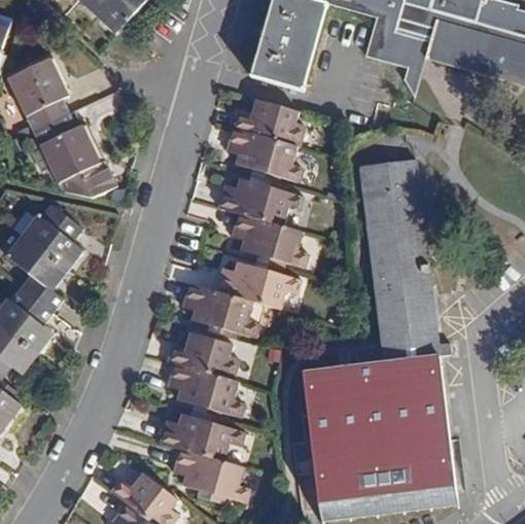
[(79,0),(114,32),(143,0),(79,0)]
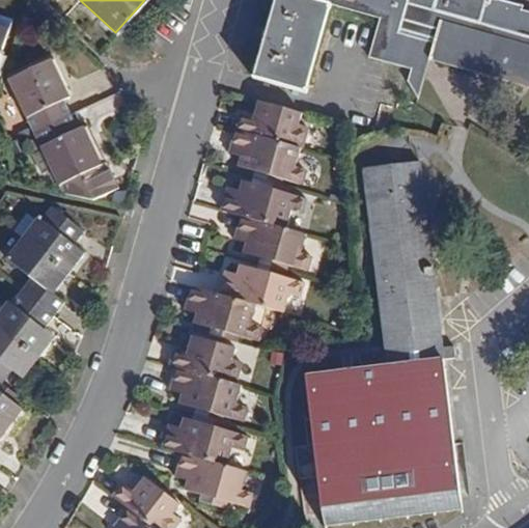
[(303,89),(328,2),(321,0),(273,0),(252,75),(303,89)]
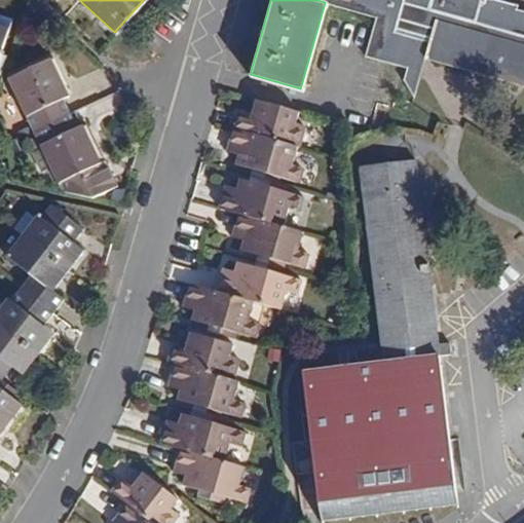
[(317,0),(325,2),(350,9),(351,10),(376,17),(366,54),(406,66),(424,54),(523,82),(523,42),(507,37),(515,7),(516,3),(506,0),(317,0)]
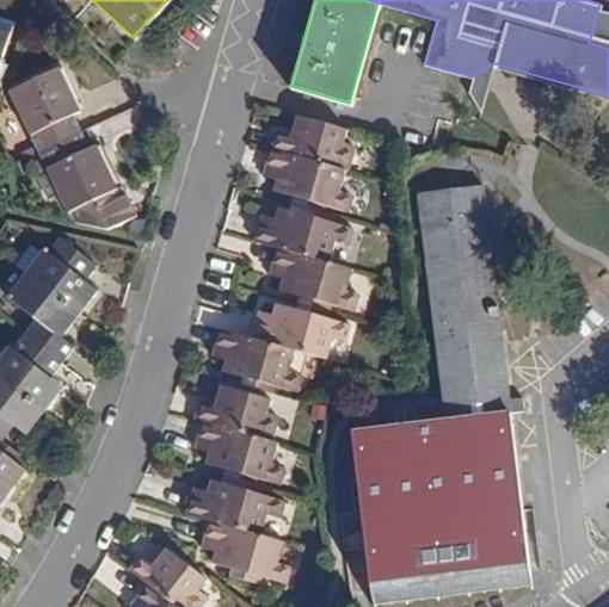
[(608,11),(598,8),(589,43),(608,49),(608,11)]
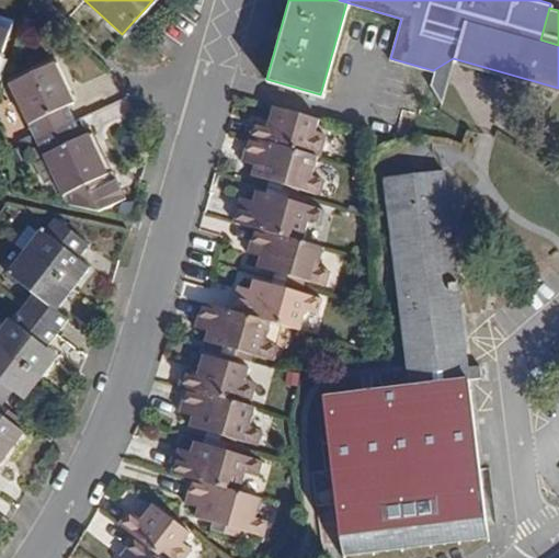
[(453,58),(433,70),(429,82),(441,102),(453,58)]
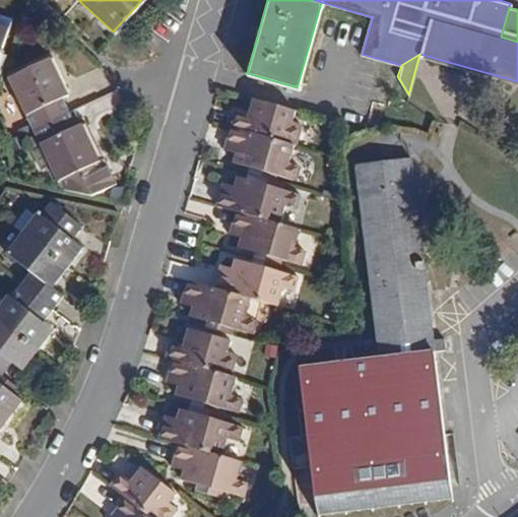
[(7,75),(31,127),(67,111),(60,97),(66,93),(48,55),(7,75)]
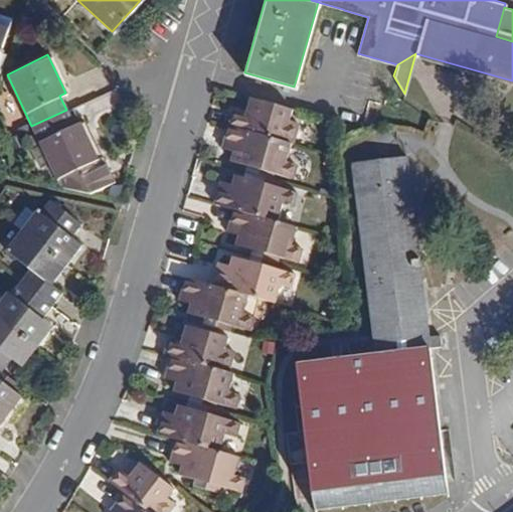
[(248,96),(243,113),(231,110),(227,124),(290,142),(296,121),(288,118),(291,108),(248,96)]
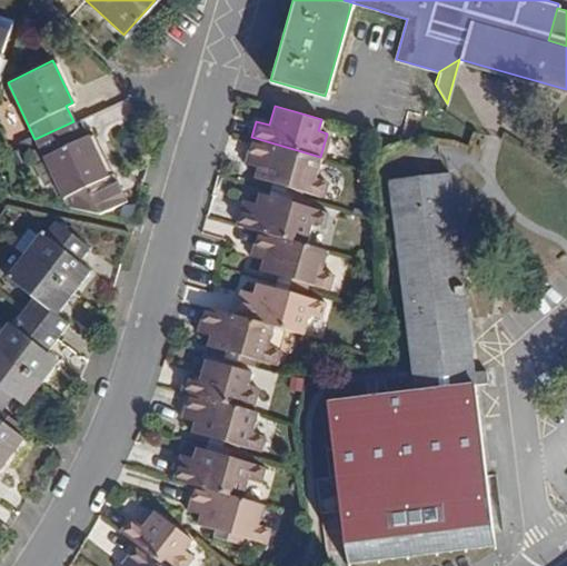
[(125,199),(111,172),(107,175),(88,133),(80,137),(73,121),(35,139),(43,158),(53,179),(67,206),(97,212),(125,199)]
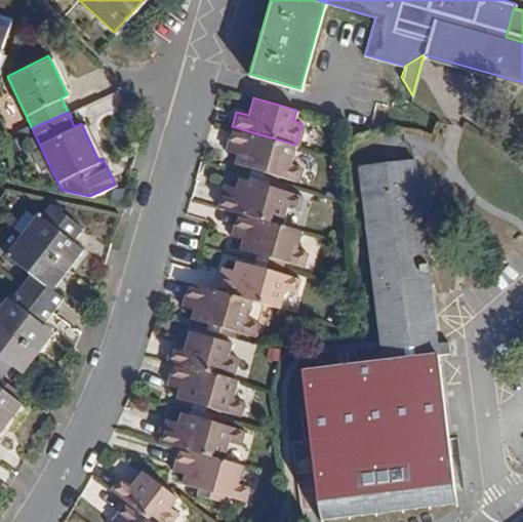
[(232,126),(226,149),(237,152),(234,162),(251,167),(256,164),(264,166),(263,170),(277,174),(295,179),(299,165),(290,163),(295,145),(232,126)]
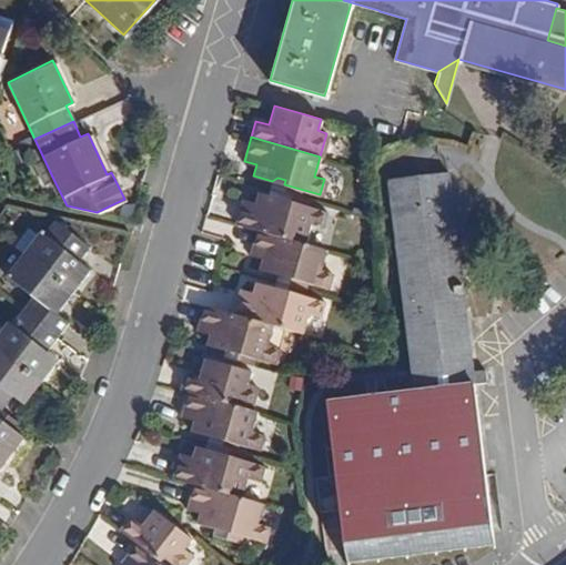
[(21,145),(8,152),(12,162),(27,155),(21,145)]
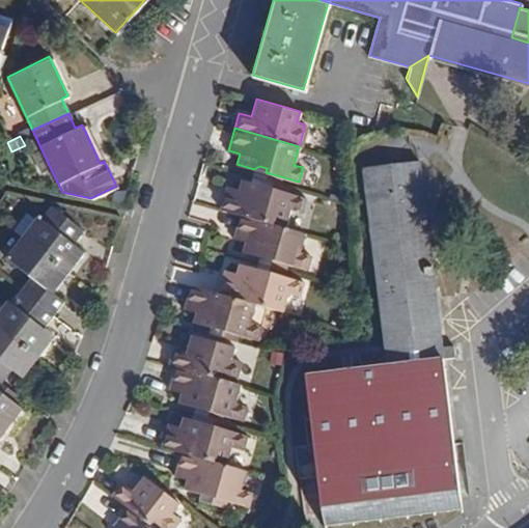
[(40,147),(30,153),(39,172),(50,167),(40,147)]
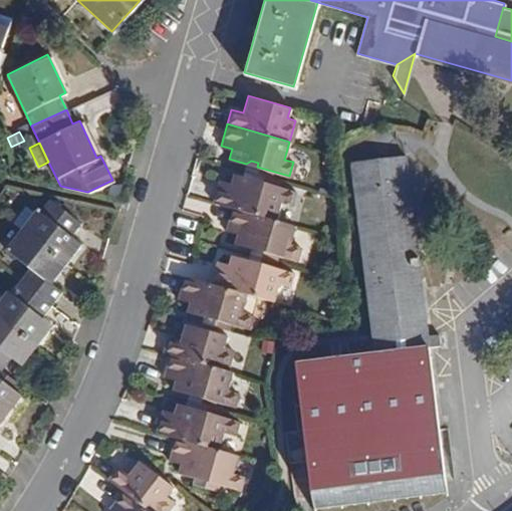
[(404,154),(350,161),(374,352),(295,361),(300,403),(292,404),(295,429),(284,431),(287,461),(307,459),(312,505),(445,489),(428,345),(438,344),(437,333),(426,334),(404,154)]
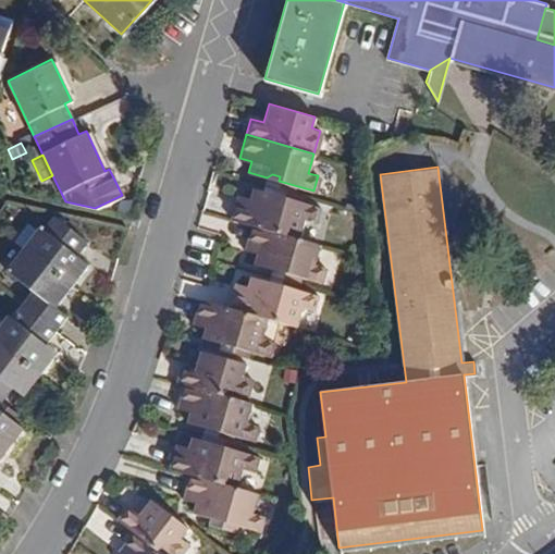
[(279,181),(278,187),(284,189),(293,192),(294,185),(279,181)]
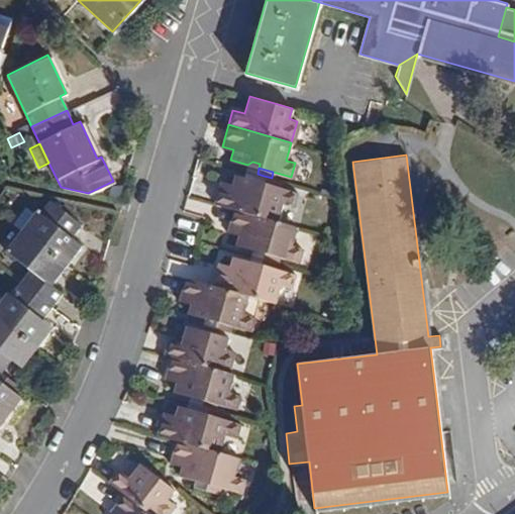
[(233,174),(230,184),(219,181),(213,203),(232,208),(277,220),(282,202),(291,205),(295,191),(277,186),(263,182),(262,186),(254,184),(251,179),(233,174)]
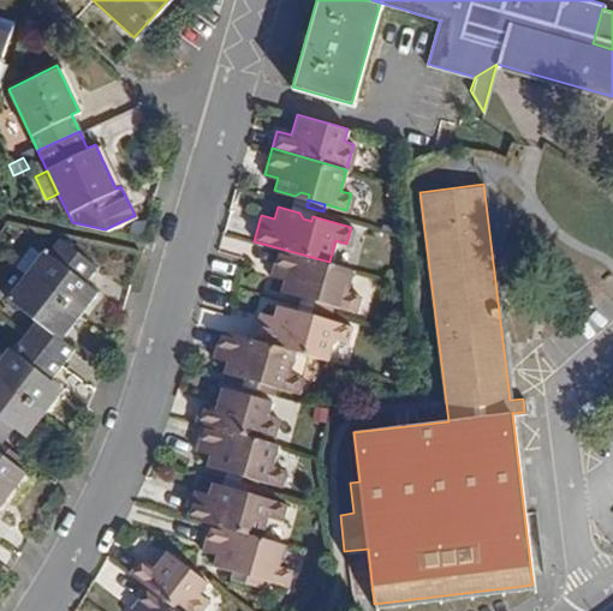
[(323,211),(314,209),(313,216),(329,221),(331,214),(323,211)]
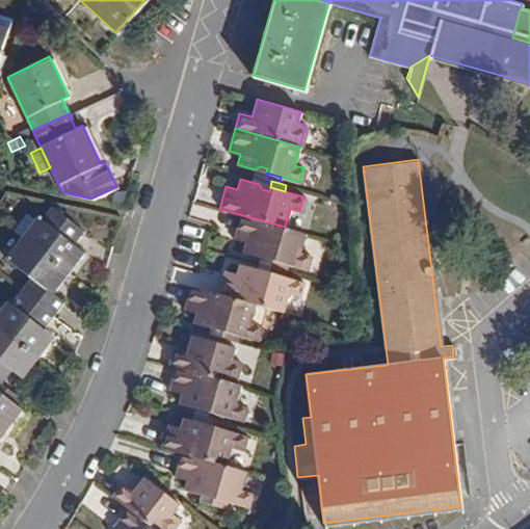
[(82,252),(72,243),(81,230),(50,206),(40,218),(36,216),(33,218),(20,237),(67,272),(82,252)]
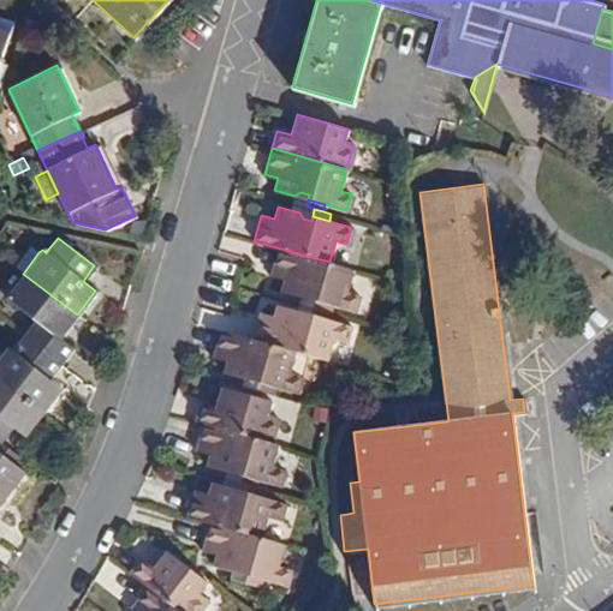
[(28,244),(12,265),(23,274),(39,252),(28,244)]
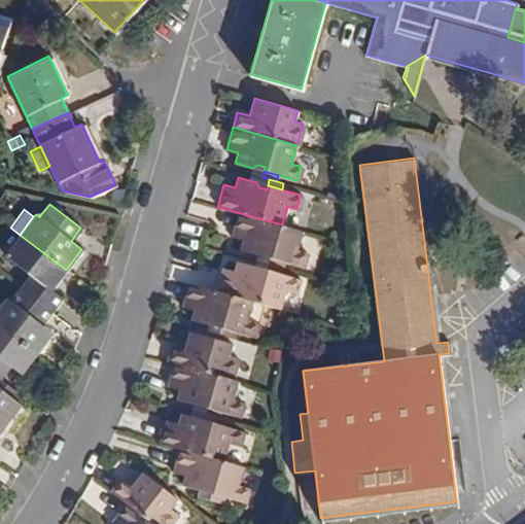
[(237,212),(231,235),(242,238),(239,248),(257,253),(263,250),(270,252),(269,256),(283,260),(302,266),(306,251),(296,248),(302,231),(282,224),(237,212)]
